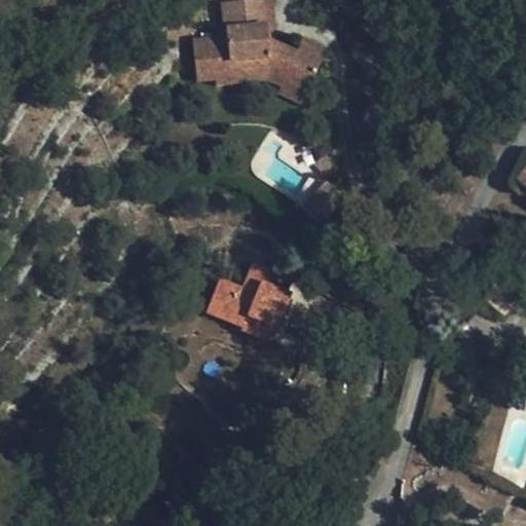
[(196,81),(215,80),(229,79),(230,84),(266,80),(269,82),(273,74),(307,89),(320,64),(316,62),(323,49),(302,40),(296,52),(276,45),(268,41),(263,0),(260,0),(223,3),(226,39),(193,42),(196,81)]
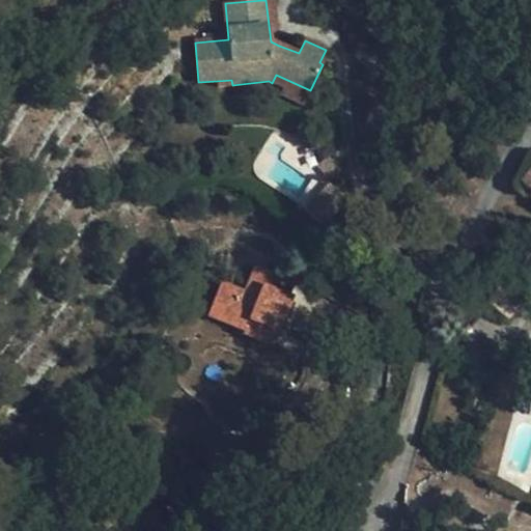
[(274,0),(266,0),(271,42),(279,46),(274,0)]
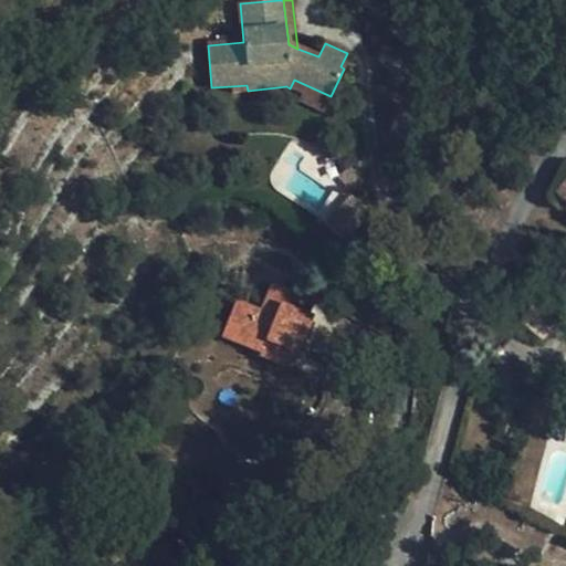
[(324,113),(331,96),(294,80),(290,88),(303,93),(297,103),(324,113)]
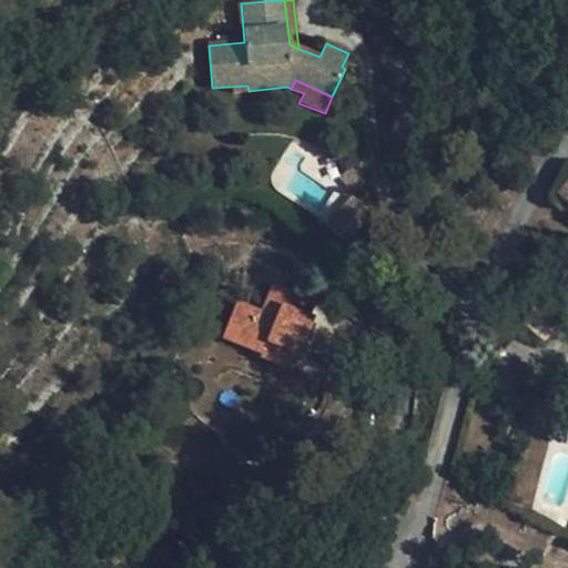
[(567,199),(567,176),(557,191),(567,199)]
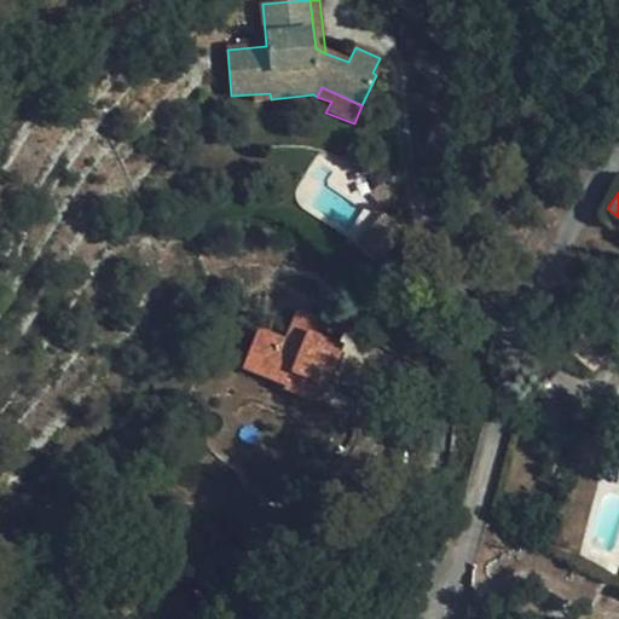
[(341,348),(334,346),(322,340),(328,323),(298,311),(285,341),(258,331),(242,368),(284,385),(283,389),(319,404),(341,348)]
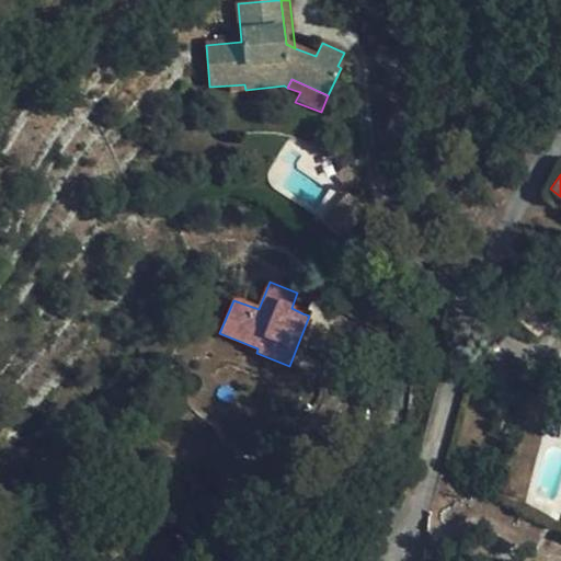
[(309,298),(297,293),(292,308),(302,313),(309,298)]
